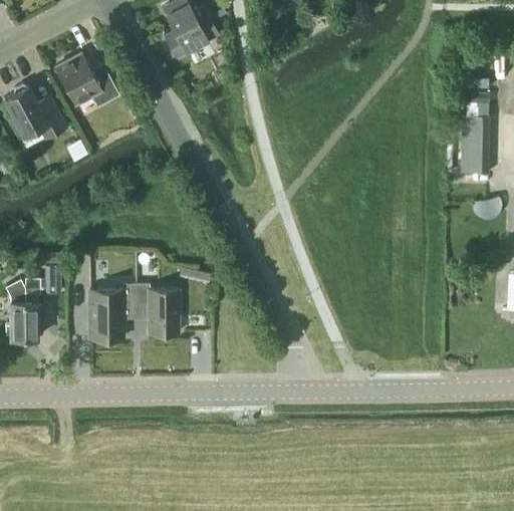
[(186,0),(177,0),(162,8),(174,31),(164,37),(175,58),(187,52),(184,46),(204,35),(207,41),(219,35),(203,4),(192,10),(186,0)]
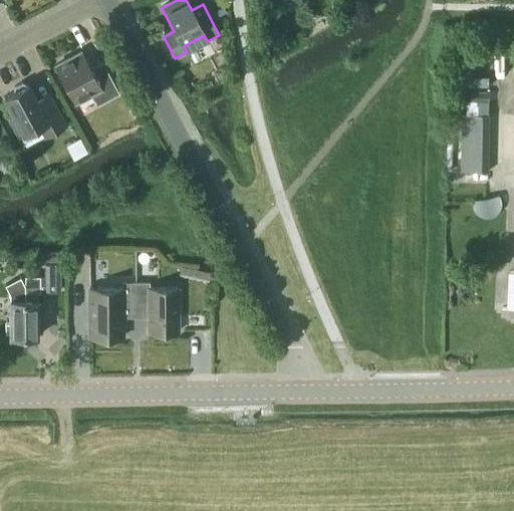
[(118,94),(104,68),(92,75),(80,54),(56,67),(75,104),(91,95),(96,106),(118,94)]
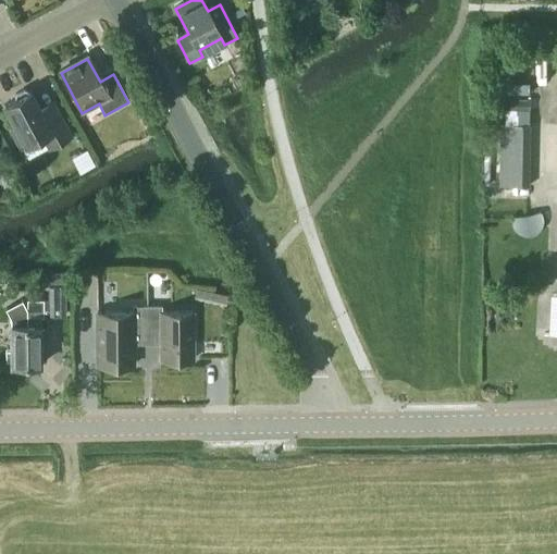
[(15,101),(4,108),(16,130),(10,133),(20,150),(42,138),(49,150),(71,138),(52,105),(57,113),(45,121),(29,94),(28,95),(24,91),(15,97),(15,101)]
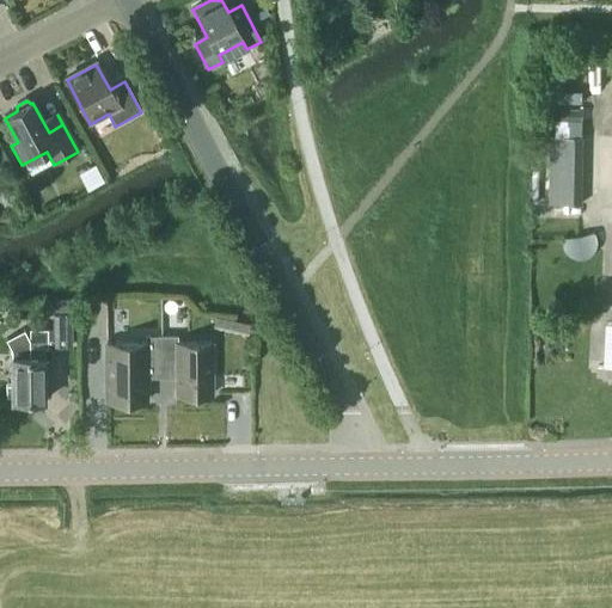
[(551,139),(550,206),(581,206),(582,139),(551,139)]
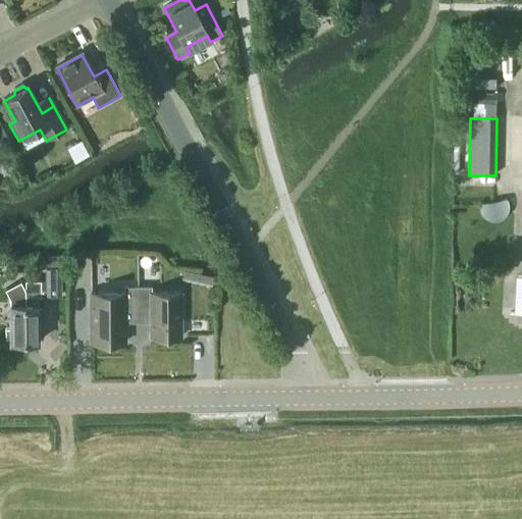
[(481,206),(481,210),(481,213),(483,216),(485,219),(488,221),(491,222),(496,223),(499,223),(503,222),(506,220),(508,217),(510,214),(511,211),(511,207),(510,204),(509,201),(481,206)]
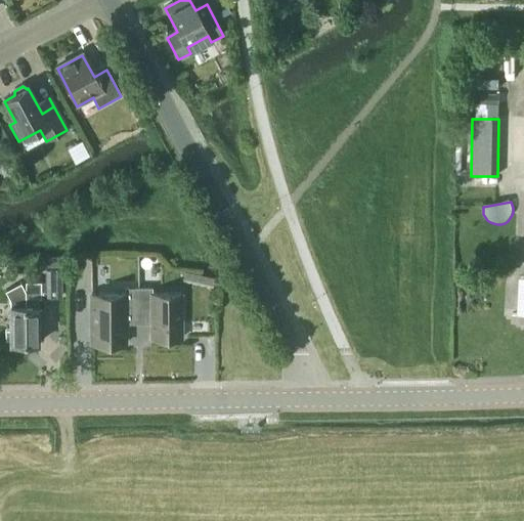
[(46,299),(61,299),(60,271),(46,271),(46,299)]
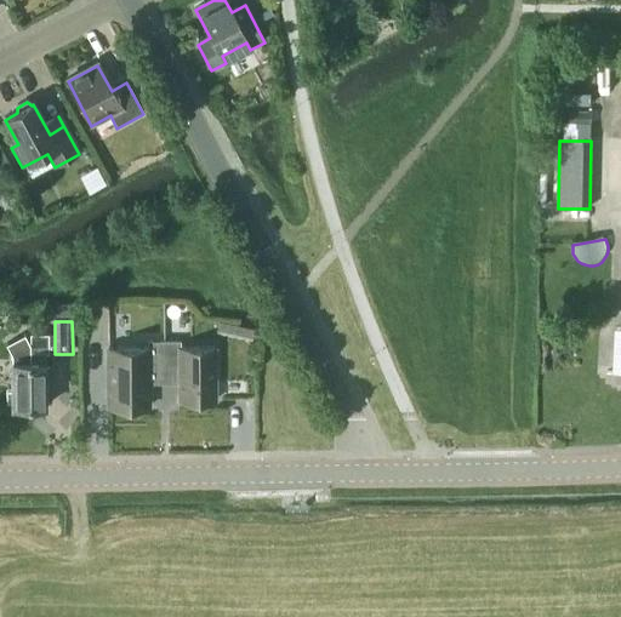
[(249,341),(251,331),(218,324),(216,335),(249,341)]
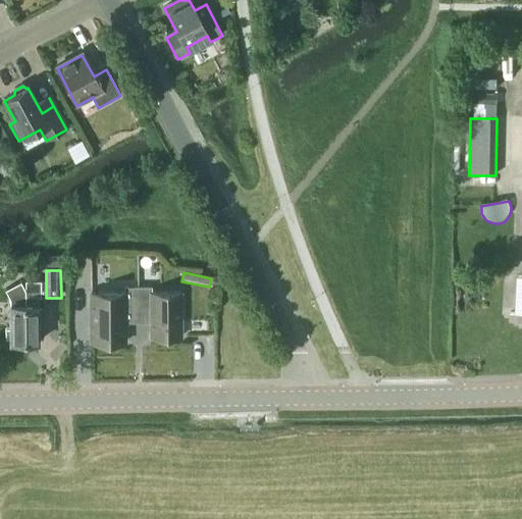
[(6,340),(10,340),(10,344),(38,344),(38,299),(41,299),(40,282),(25,282),(25,306),(10,306),(10,328),(6,328),(6,340)]
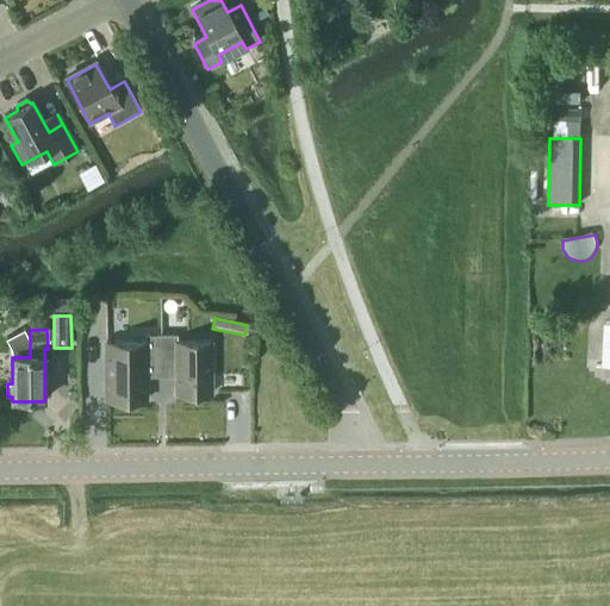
[(176,373),(176,397),(211,397),(211,343),(178,343),(178,337),(144,337),(144,343),(105,344),(106,403),(147,403),(147,373),(176,373)]
